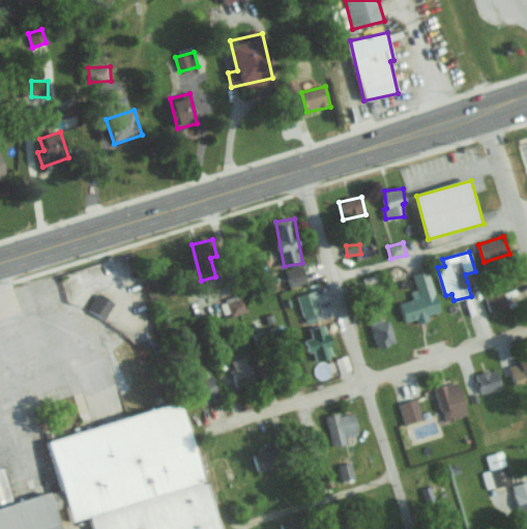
[(308,283),(303,266),(286,270),(291,288),(308,283)]
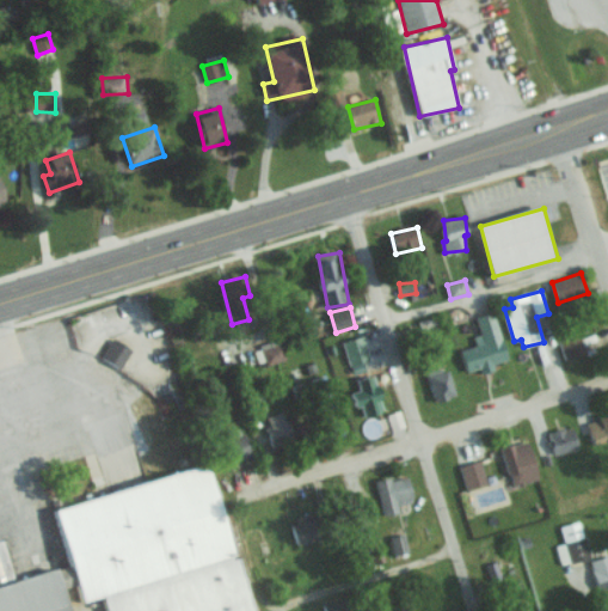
[(468,373),(481,370),(483,374),(496,371),(493,365),(509,360),(497,312),(477,317),(481,335),(474,336),(477,346),(462,350),(468,373)]
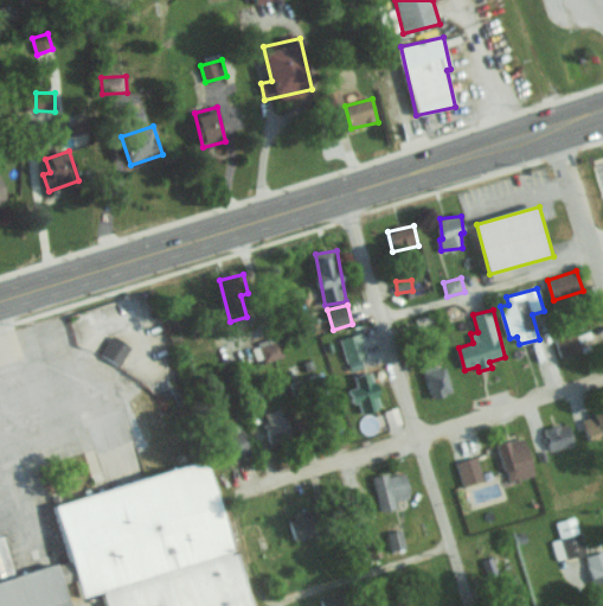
[(583,351),(576,331),(556,338),(563,358),(583,351)]
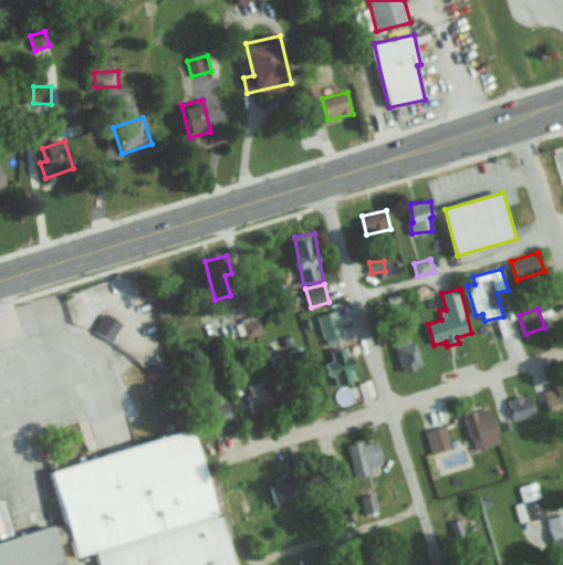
[(343,337),(337,311),(320,315),(325,342),(343,337)]
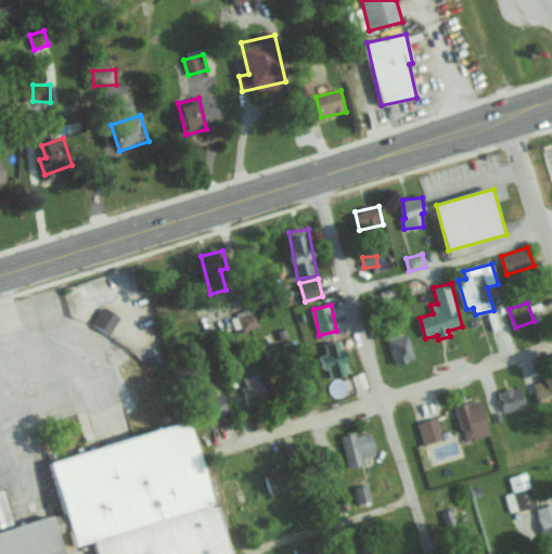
[(414,360),(408,333),(390,337),(396,364),(414,360)]
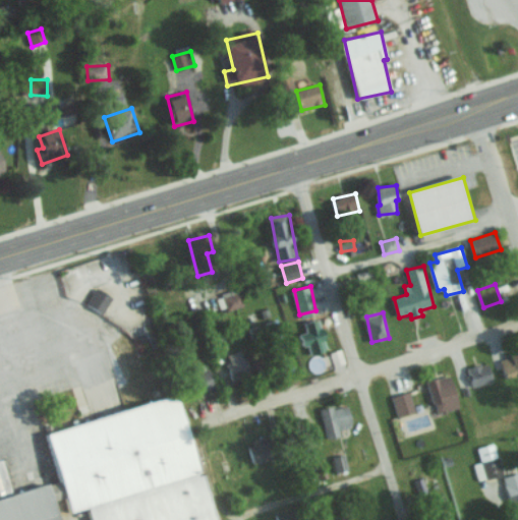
[(300,334),(302,346),(310,345),(311,355),(327,353),(323,321),(305,323),(307,333),(300,334)]
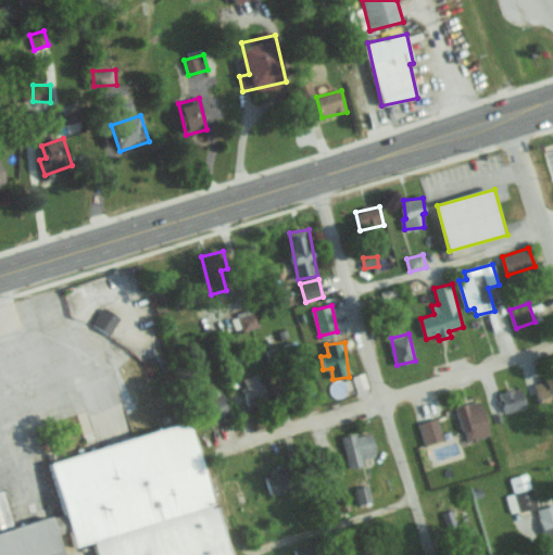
[(260,382),(259,375),(243,378),(248,405),(269,402),(266,381),(260,382)]
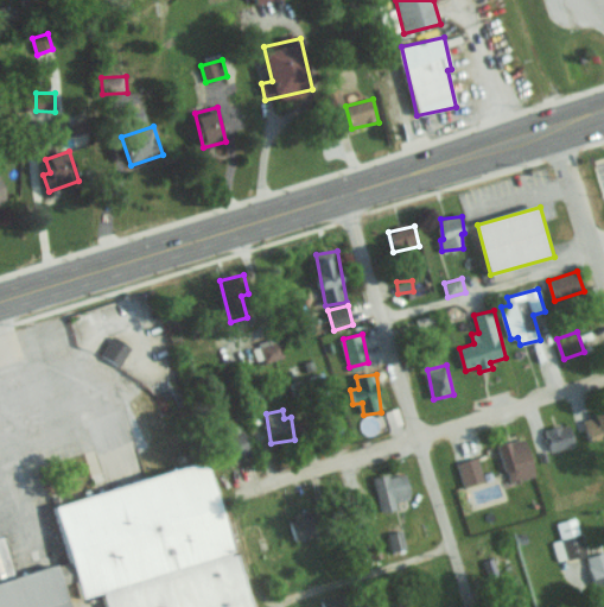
[(603,416),(585,423),(592,443),(603,438),(603,416)]
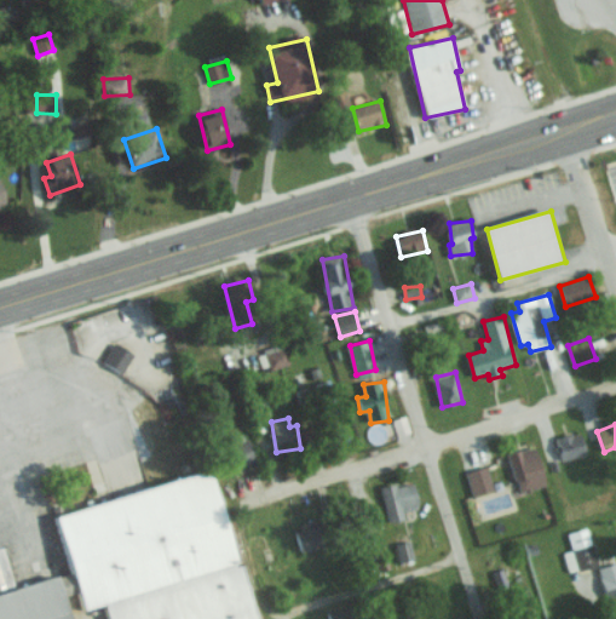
[(588,454),(582,433),(557,440),(564,462),(588,454)]
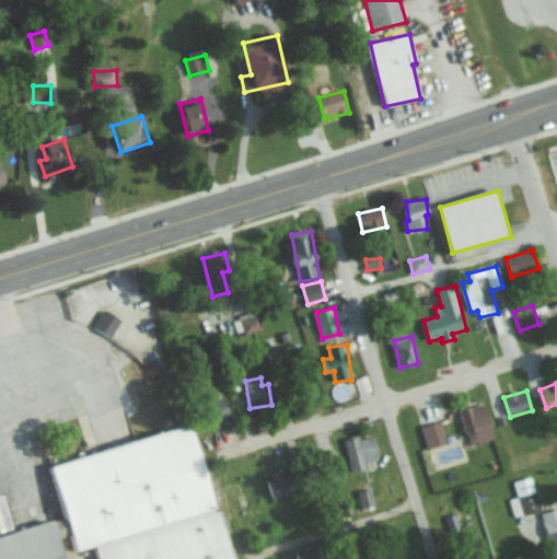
[(211,422),(231,418),(224,393),(205,397),(211,422)]
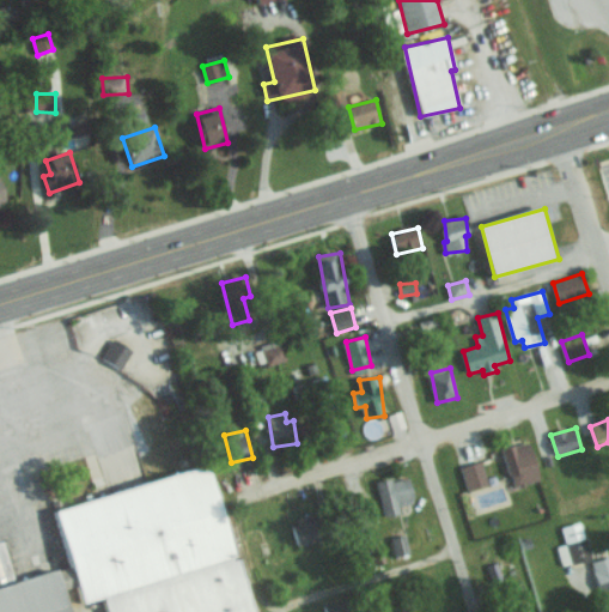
[(503,449),(516,488),(542,479),(529,441),(503,449)]
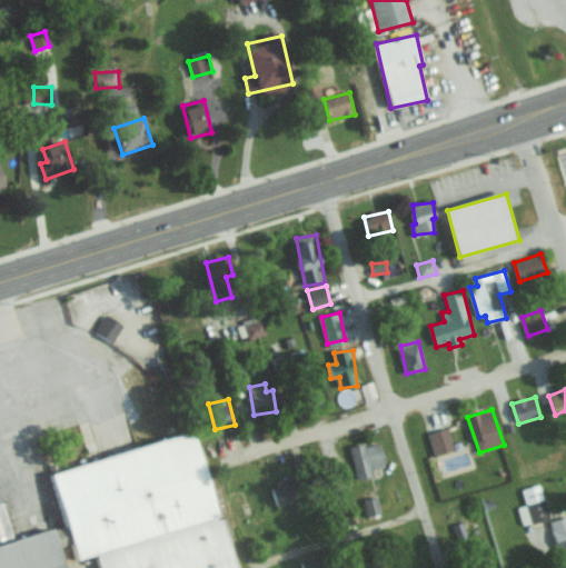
[(429,435),(436,457),(455,450),(448,428),(429,435)]
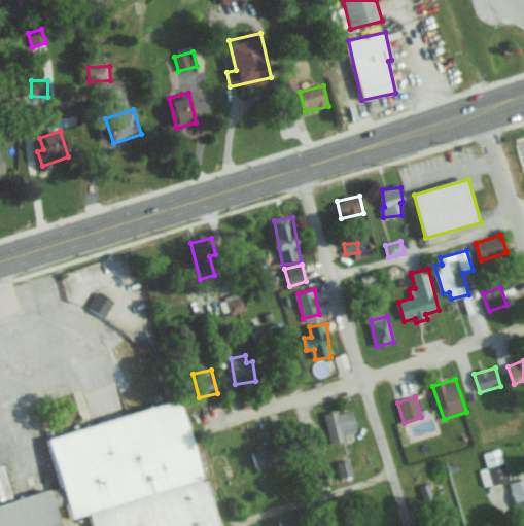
[(50,435),(71,520),(93,514),(96,525),(223,525),(212,480),(203,482),(183,402),(50,435)]
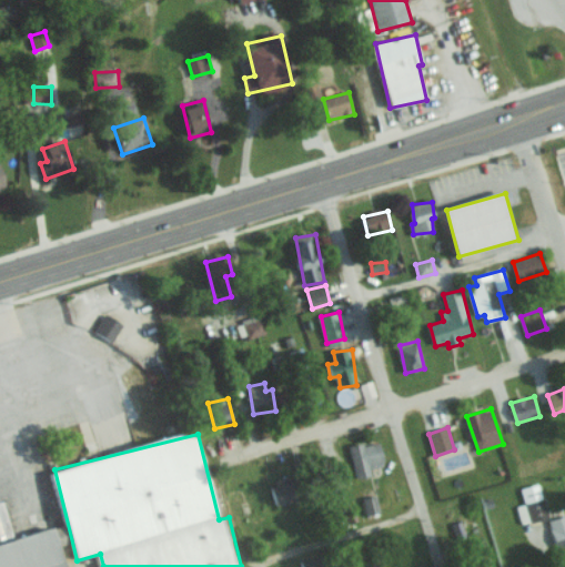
[(373,476),(372,469),(385,466),(380,441),(351,447),(357,479),(373,476)]
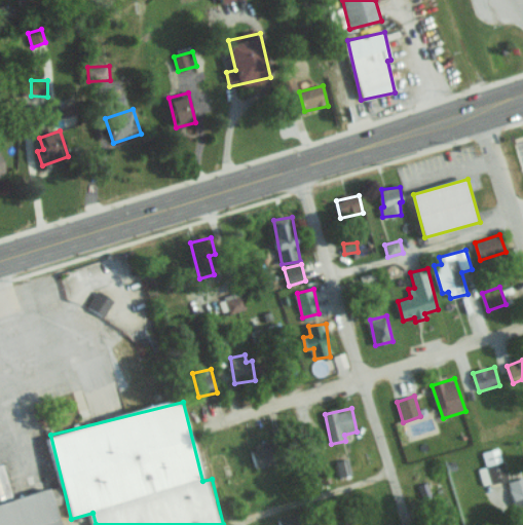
[(251,453),(258,470),(279,461),(273,444),(251,453)]
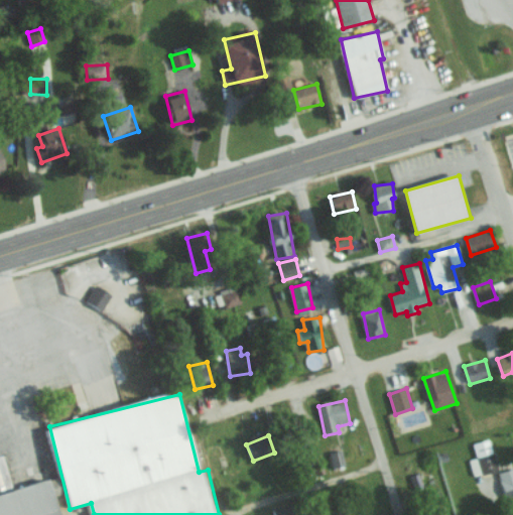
[(470,461),(475,478),(499,470),(490,439),(474,444),(478,458),(470,461)]
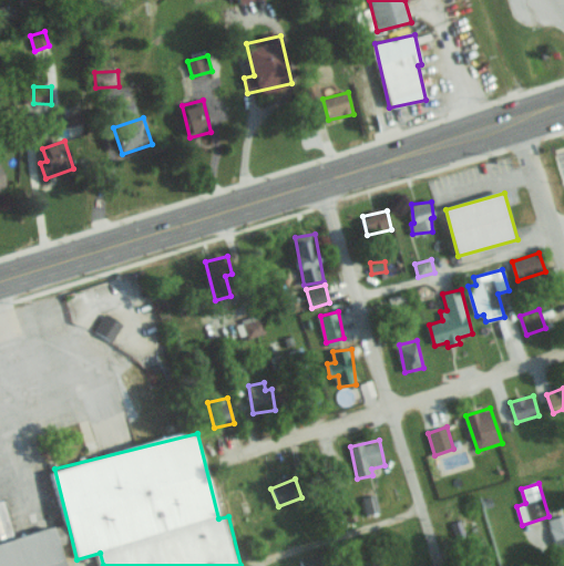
[(380,512),(377,495),(363,497),(367,515),(380,512)]
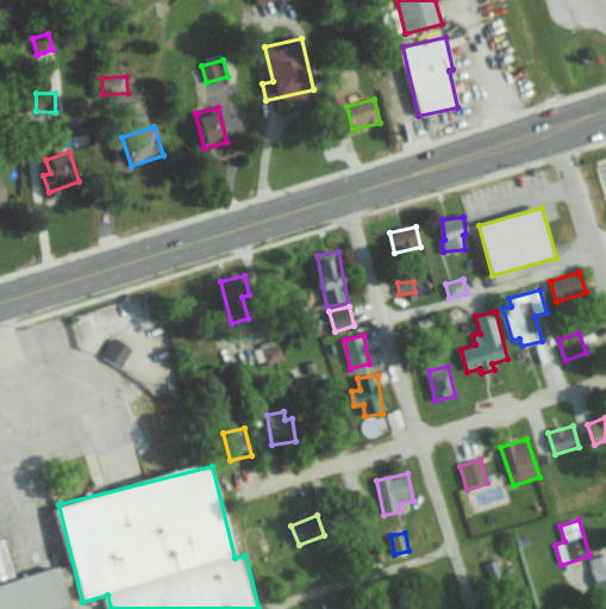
[(605,554),(589,560),(603,602),(605,601),(605,554)]
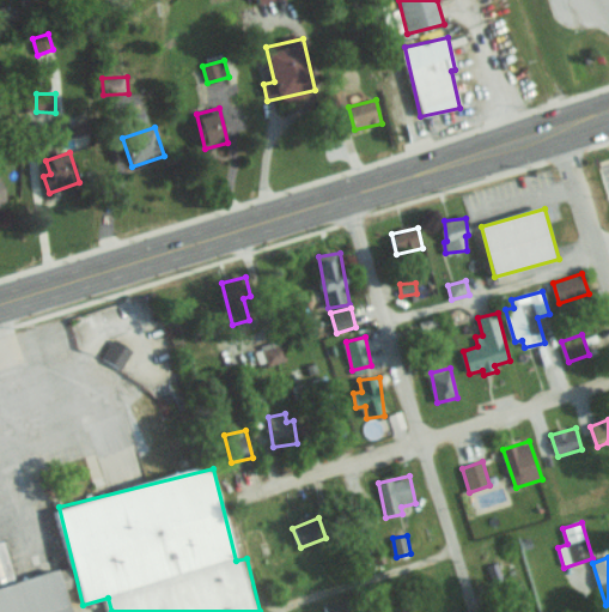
[(75,611),(69,588),(79,587),(75,576),(0,594),(0,611),(75,611)]
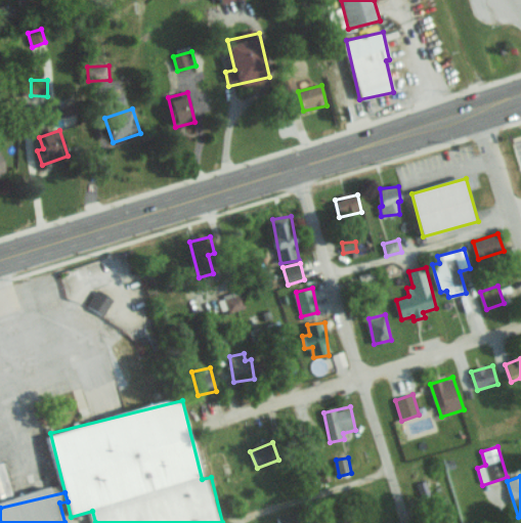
[(278,518),(279,522),(299,522),(297,513),(278,518)]
